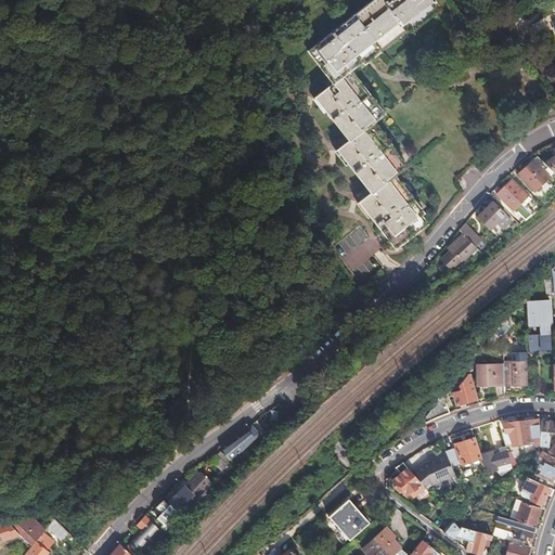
[(382,0),(318,51),(343,84),(323,100),(357,143),(344,154),(377,195),(364,206),(398,248),(429,222),(397,180),(410,169),(376,127),(389,116),(359,77),(442,10),(439,5),(441,3),(437,0),(382,0)]
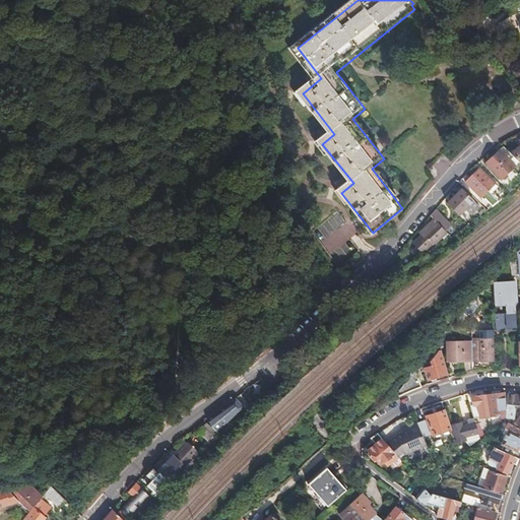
[(519,161),(519,138),(518,140),(519,143),(519,144),(510,152),(514,156),(519,161)]
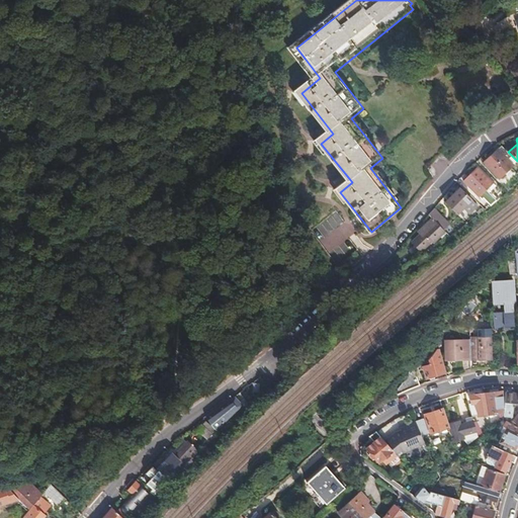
[(501,145),(491,156),(484,162),(499,178),(506,171),(513,164),(508,159),(512,156),(508,152),(501,145)]
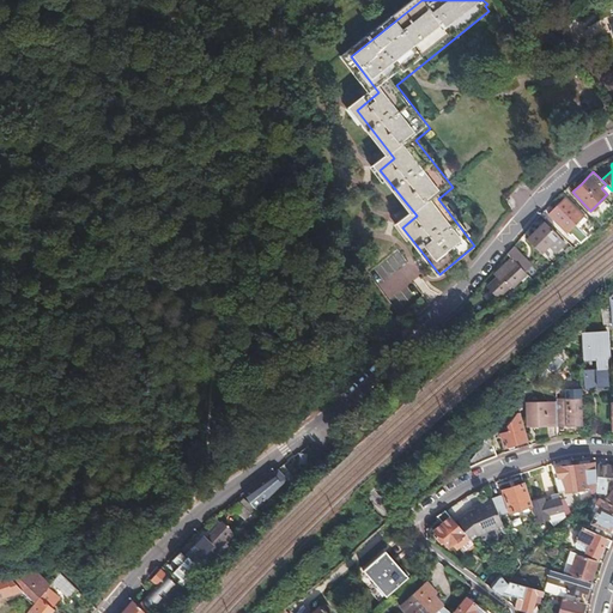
[(606,184),(601,188),(607,194),(612,190),(606,184)]
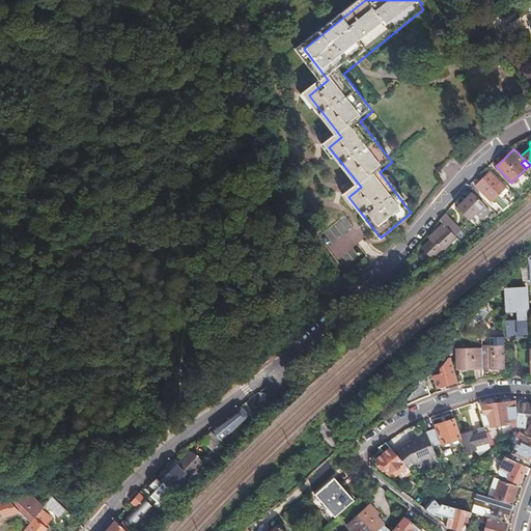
[(508,191),(505,188),(490,172),(483,178),(499,194),(501,197),(503,195),(508,191)]
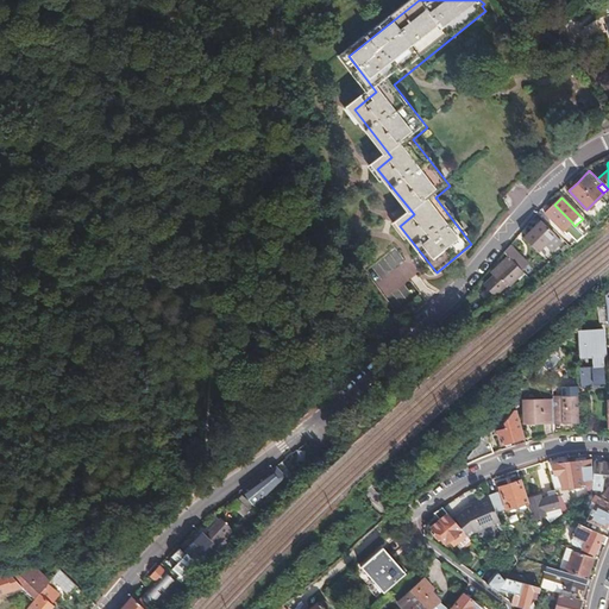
[(566,228),(577,240),(583,234),(575,226),(572,223),(554,205),(546,213),(564,231),(566,228)]
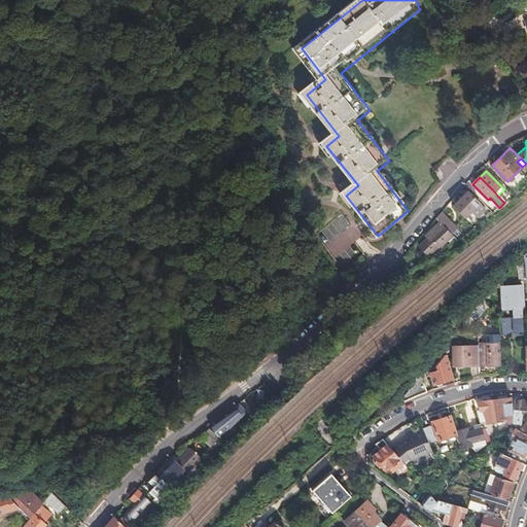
[(468,190),(453,205),(465,217),(471,210),(478,216),(486,209),(480,203),(468,190)]
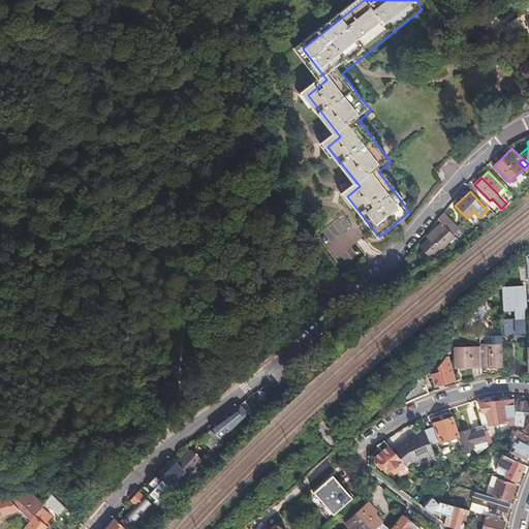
[(501,194),(499,196),(506,204),(509,203),(501,194)]
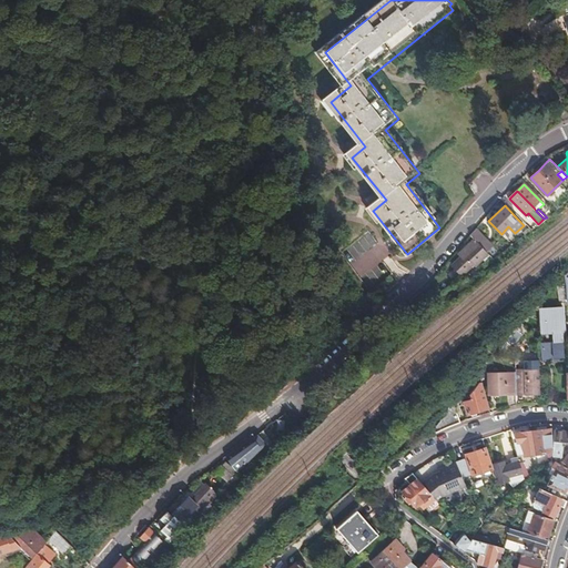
[(469,235),(474,240),(486,252),(493,245),(476,229),(469,235)]
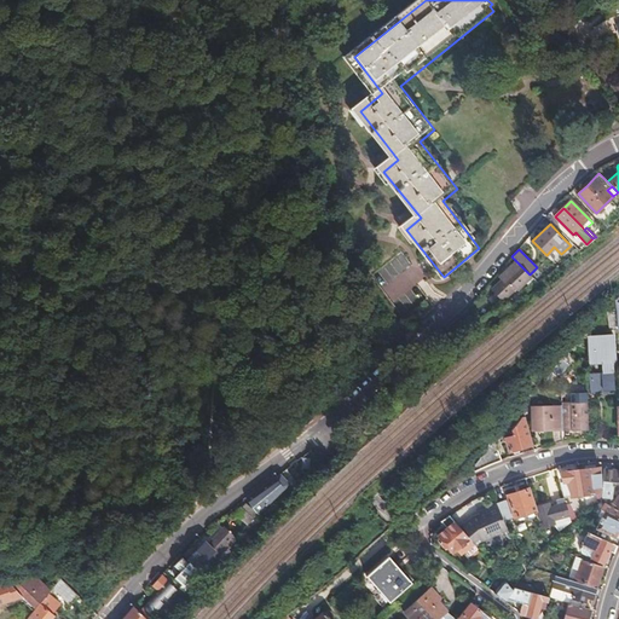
[(516,293),(532,277),(530,275),(516,261),(499,276),(503,279),(492,289),(503,300),(513,290),(516,293)]
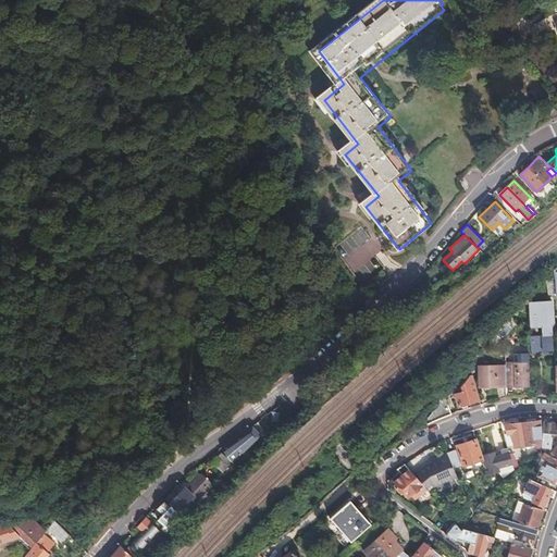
[(396,300),(401,306),(415,293),(410,287),(396,300)]
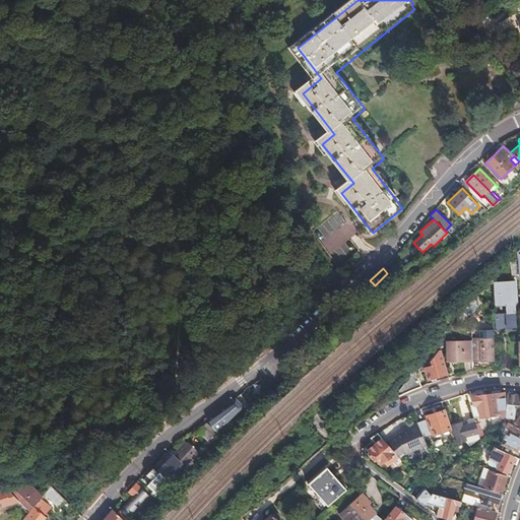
[(514,281),(494,282),(496,303),(512,302),(512,288),(514,288),(514,281)]
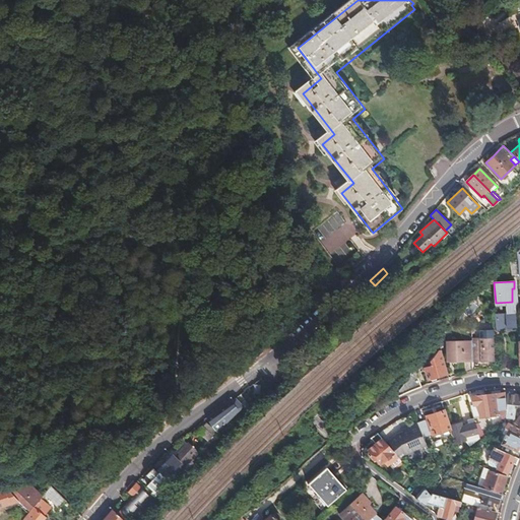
[(471,341),(471,361),(480,361),(494,361),(494,339),(478,339),(471,339),(471,341)]
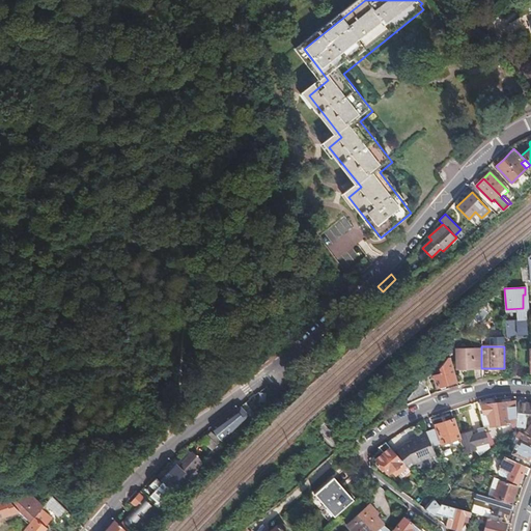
[(456,368),(481,368),(481,348),(456,348),(456,368)]
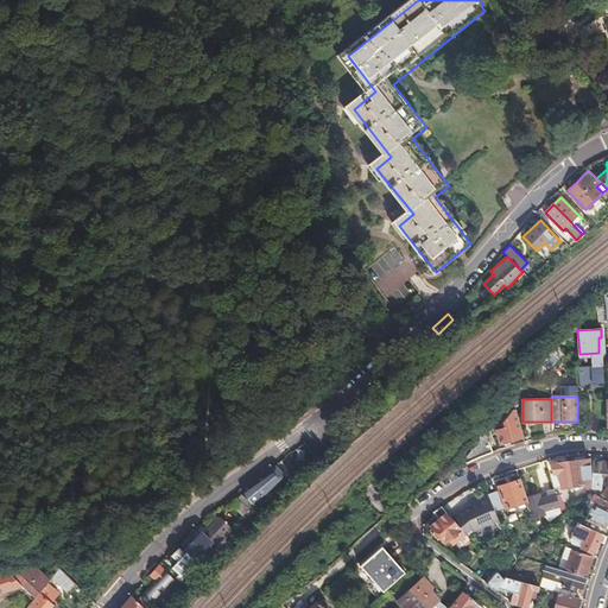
[(500,444),(523,437),(514,407),(501,420),(504,428),(495,431),(500,444)]
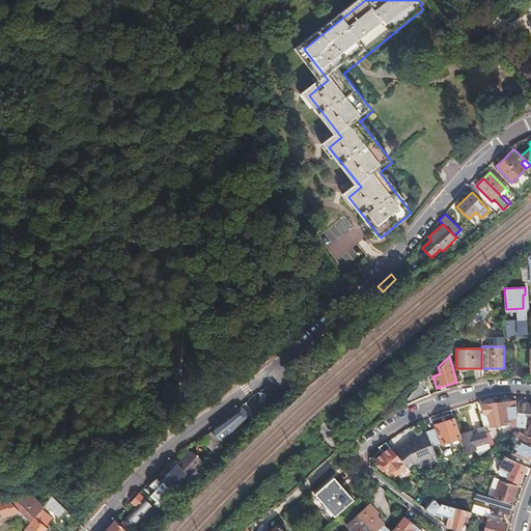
[(425,397),(429,396),(423,378),(404,401),(407,406),(425,397)]
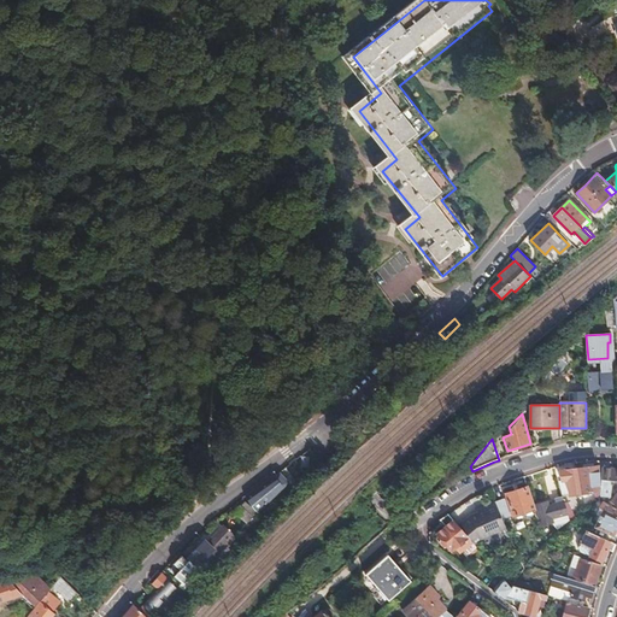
[(577,468),(582,493),(600,489),(598,465),(593,465),(581,468),(577,468)]
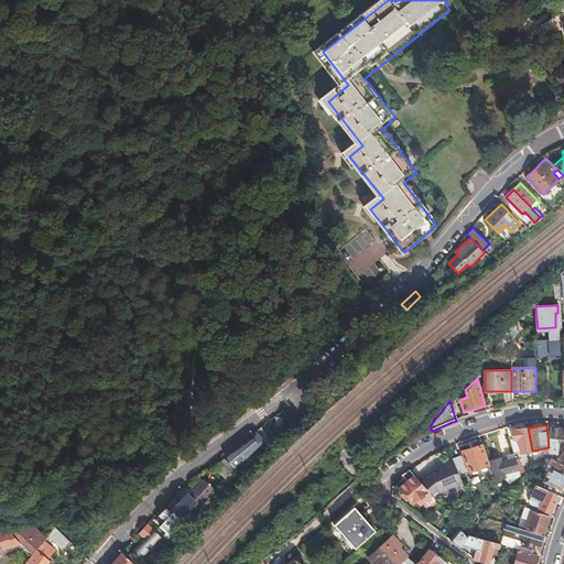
[(520,452),(532,451),(528,427),(511,430),(512,440),(518,440),(520,452)]
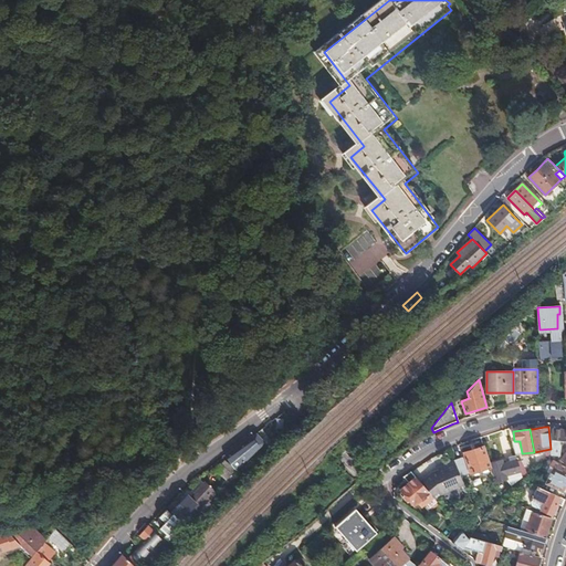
[(554,449),(557,449),(556,440),(561,440),(565,440),(565,430),(552,429),(554,449)]
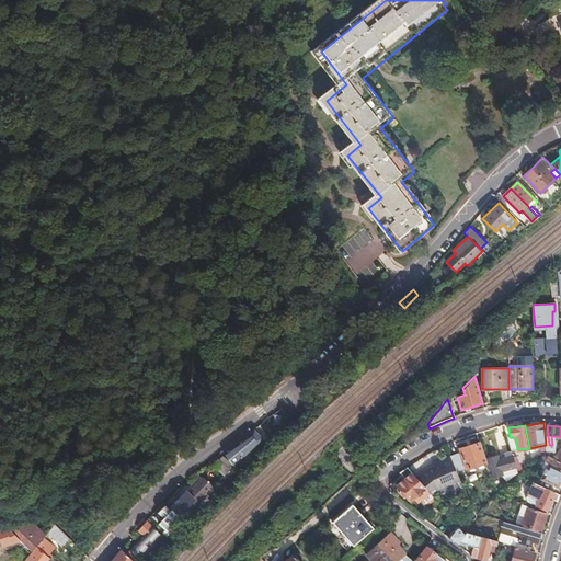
[(230,461),(233,466),(252,447),(260,438),(253,432),(250,436),(250,435),(224,453),(227,457),(230,461)]
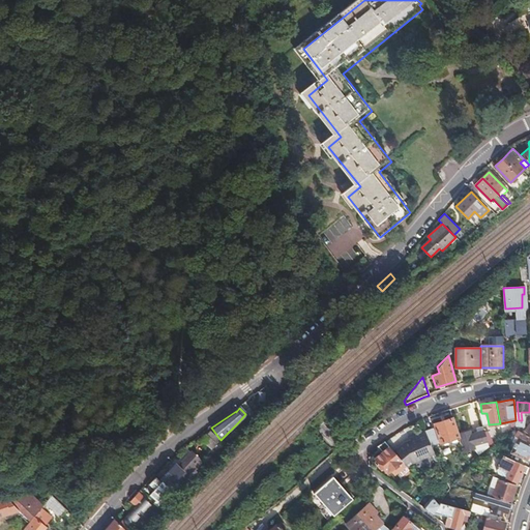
[(423,431),(429,442),(438,440),(439,443),(459,437),(452,417),(434,423),(435,427),(423,431)]
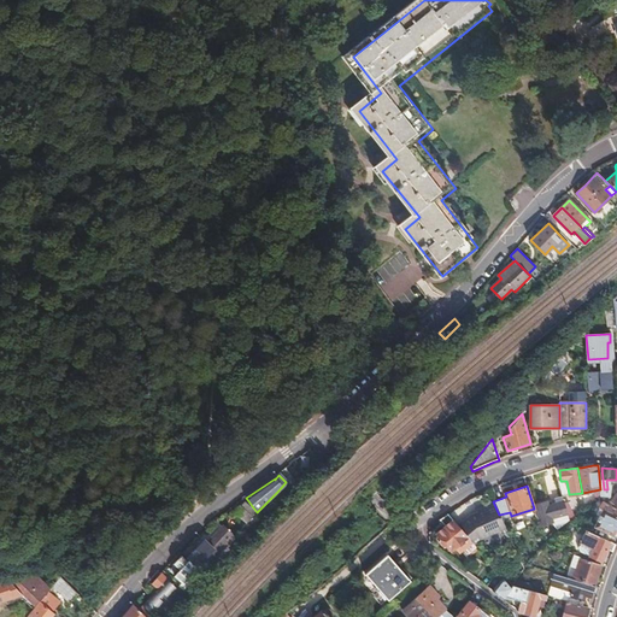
[(541,526),(569,519),(563,497),(556,499),(557,504),(548,505),(547,501),(535,504),(541,526)]
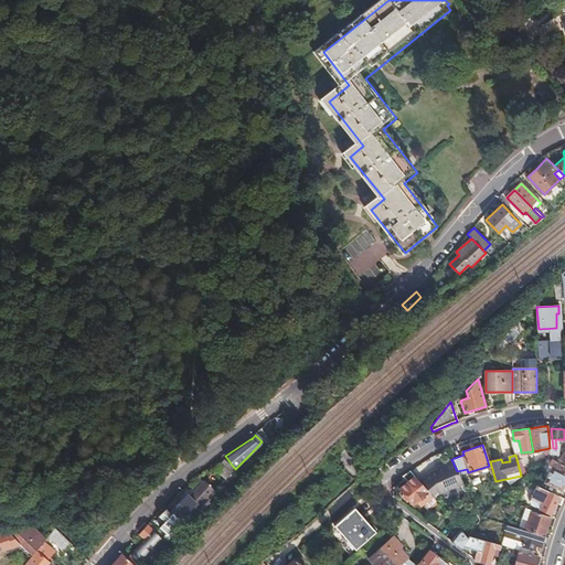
[(419,481),(433,497),(439,490),(458,483),(462,482),(457,471),(451,459),(443,464),(440,468),(429,472),(419,481)]
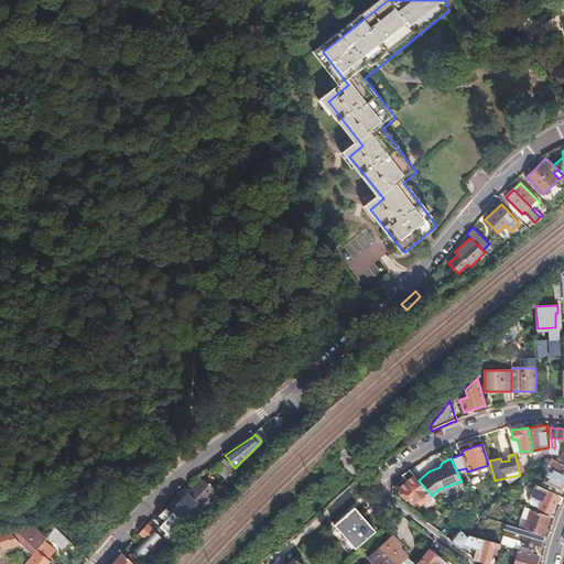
[(226,478),(232,470),(223,461),(215,468),(226,478)]
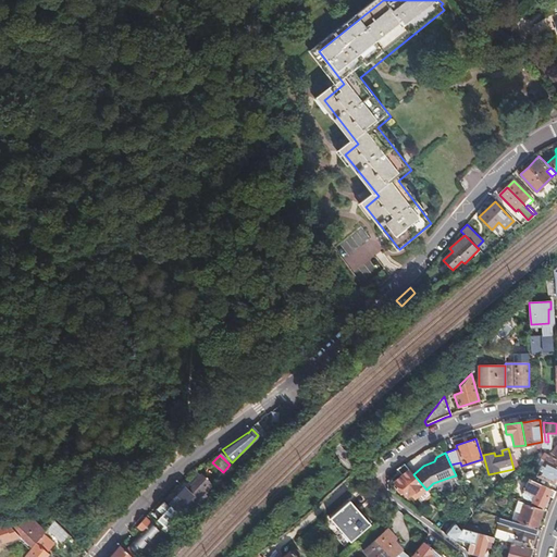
[(546,457),(543,456),(541,461),(543,462),(536,475),(553,484),(556,475),(556,466),(554,465),(556,461),(548,458),(546,457)]
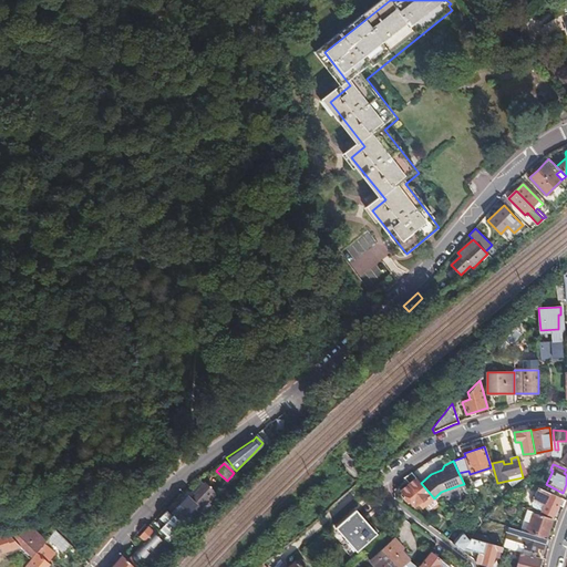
[(430,508),(437,502),(434,498),(421,483),(415,477),(411,472),(404,477),(409,483),(401,491),(414,505),(419,502),(424,502),(430,508)]
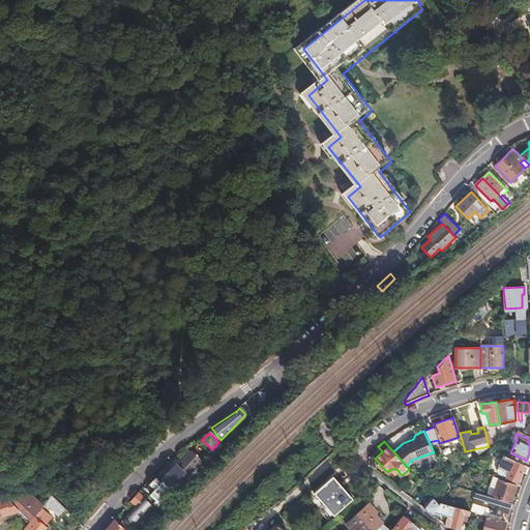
[(187,475),(202,460),(195,453),(184,464),(182,462),(179,466),(176,465),(162,478),(170,487),(183,472),(187,475)]
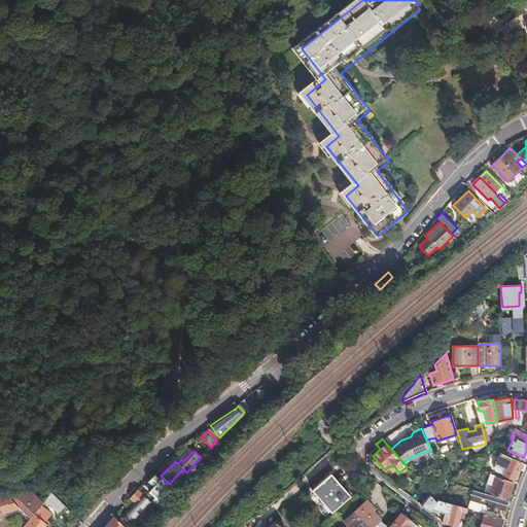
[(526,465),(500,453),(495,462),(505,467),(502,473),(514,479),(518,469),(523,471),(526,465)]
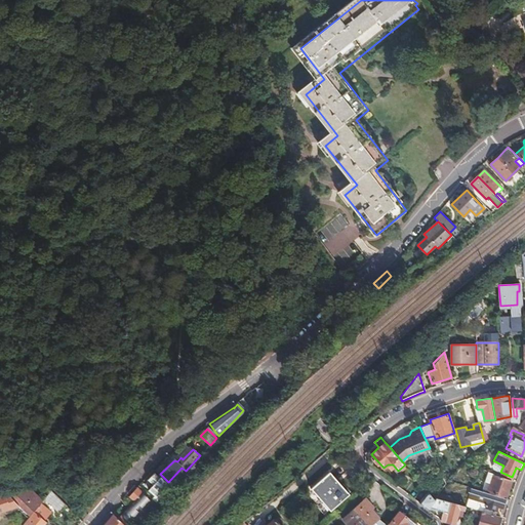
[(503,466),(493,460),(490,468),(500,472),(503,466)]
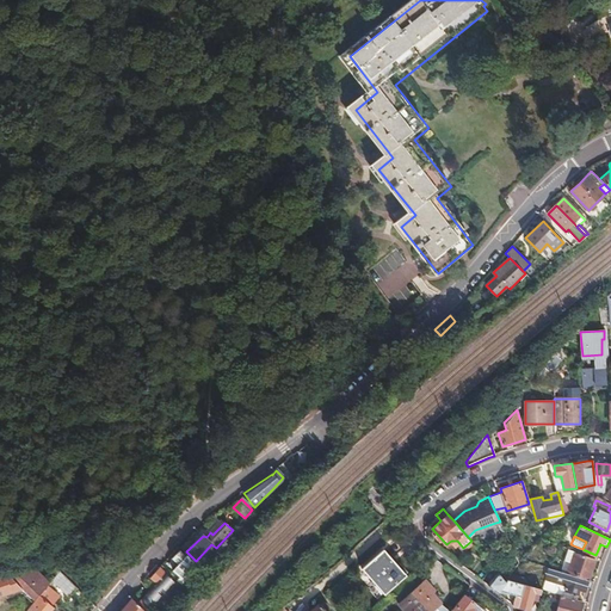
[(382,550),(362,568),(384,593),(403,574),(382,550)]
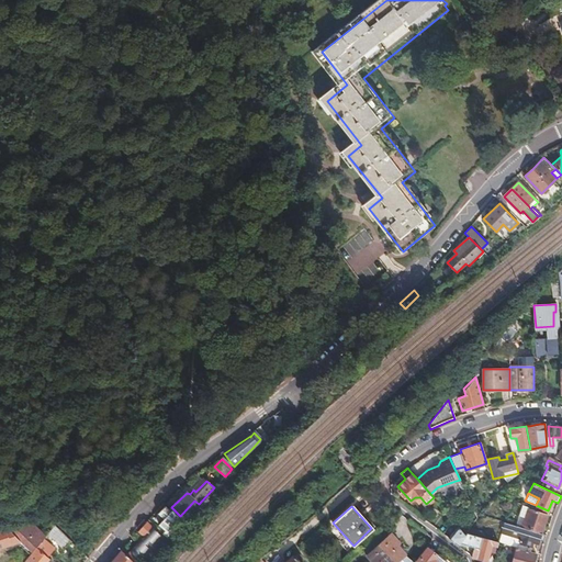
[(163,535),(167,538),(181,523),(165,507),(158,513),(164,518),(158,524),(166,531),(163,535)]
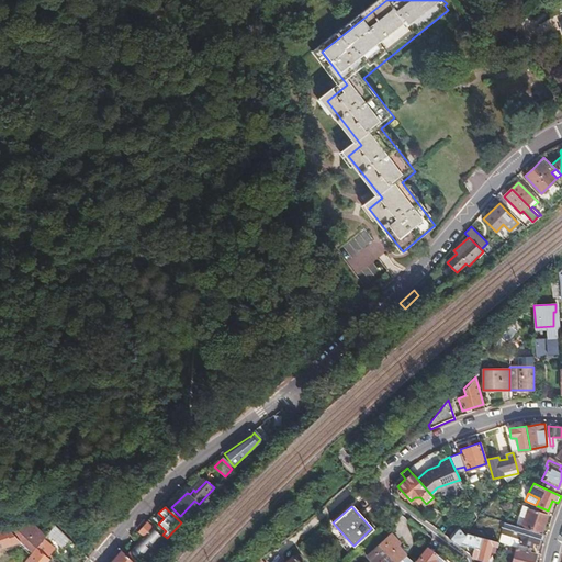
[(516,526),(540,532),(547,515),(528,509),(525,518),(519,516),(516,526)]
